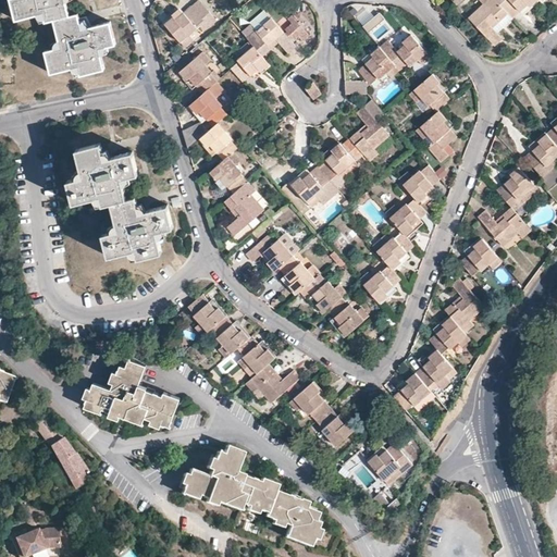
[(11,0),(16,20),(36,14),(44,12),(46,21),(46,22),(54,20),(70,15),(66,2),(65,0),(11,0)]
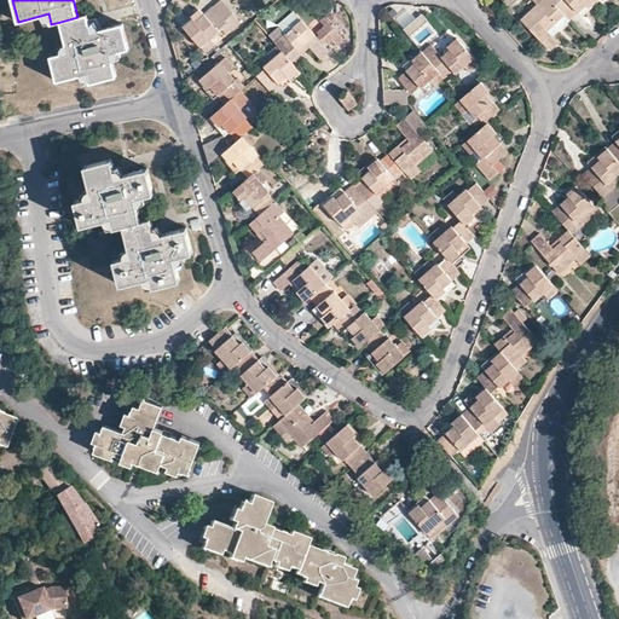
[(224,19),(232,12),(221,0),(218,0),(212,6),(224,19)]
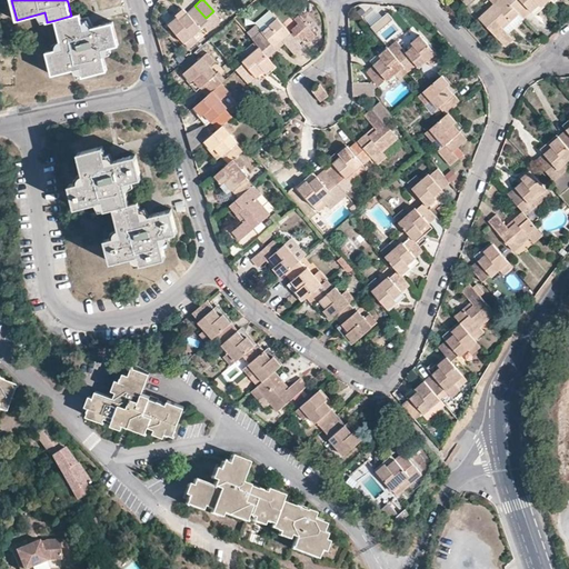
[(509,20),(518,12),(510,3),(506,0),(496,0),(493,3),(478,17),(503,46),(511,38),(500,25),(508,18),(509,20)]
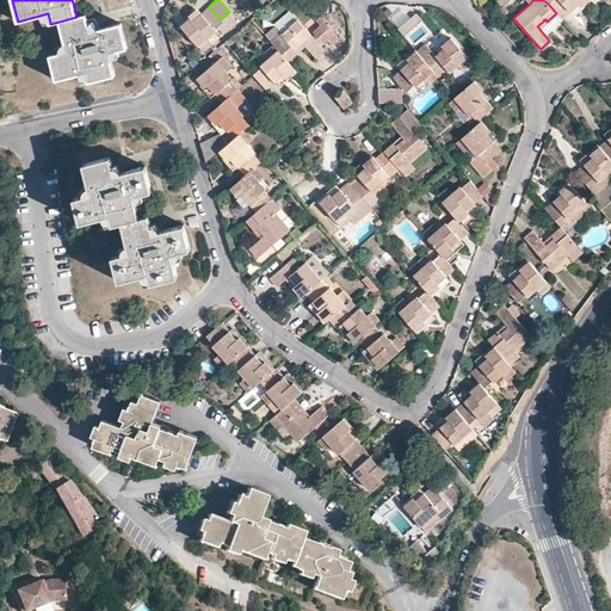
[(556,13),(562,19),(579,4),(581,6),(586,0),(543,0),(548,4),(556,13)]
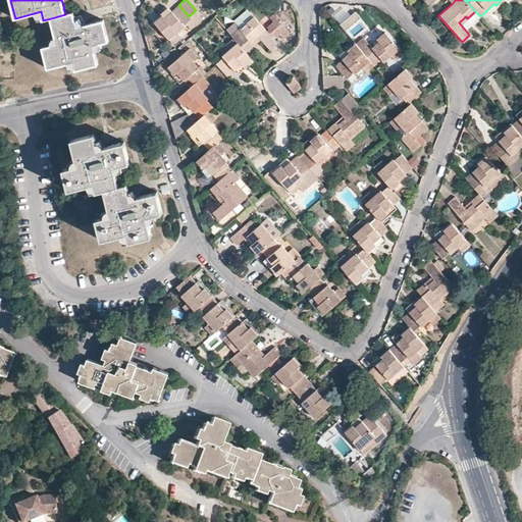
[(169,39),(177,32),(185,25),(183,23),(190,17),(189,16),(178,5),(164,17),(162,14),(155,21),(169,39)]
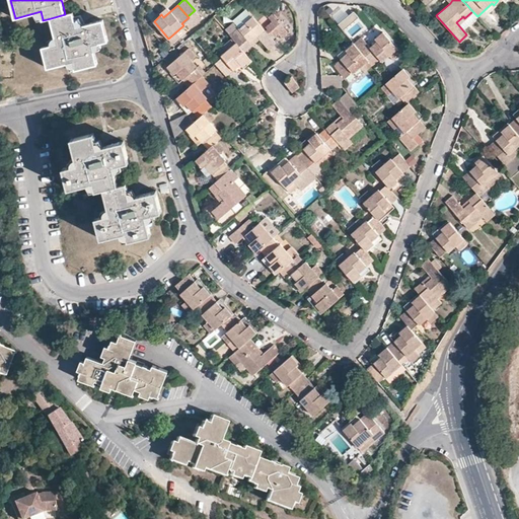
[(194,23),(201,16),(195,10),(188,16),(189,17),(194,23)]
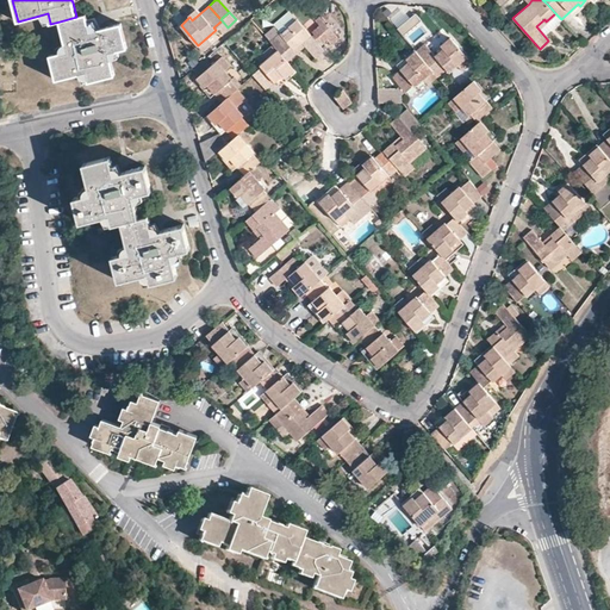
[(120,23),(100,29),(91,31),(87,19),(86,14),(76,17),(60,22),(64,43),(67,50),(57,53),(50,55),(56,80),(78,74),(86,72),(88,81),(88,82),(114,75),(111,61),(109,53),(118,50),(128,48),(120,23)]
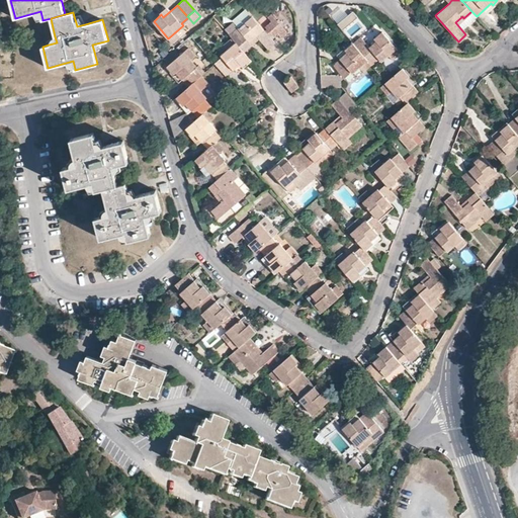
[(252,45),(259,38),(267,49),(274,42),(269,36),(272,33),(274,35),(277,33),(282,38),(288,33),(272,14),(259,24),(252,15),(239,26),(229,35),(231,37),(235,42),(243,53),(252,45)]
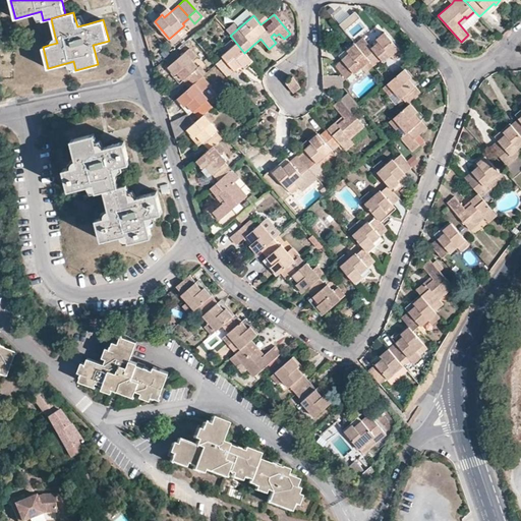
[(236,21),(226,31),(230,36),(240,26),(236,21)]
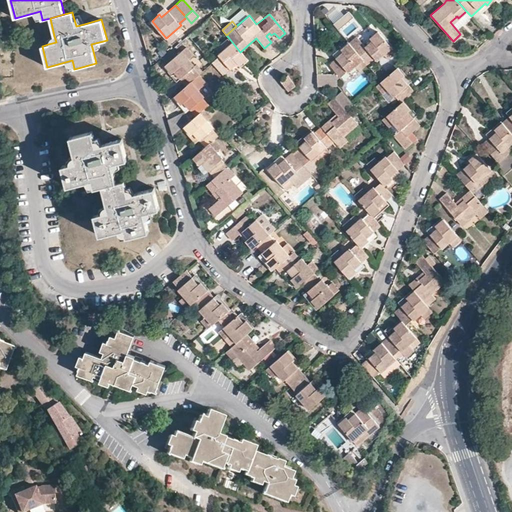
[(177,35),(174,31),(166,38),(169,42),(177,35)]
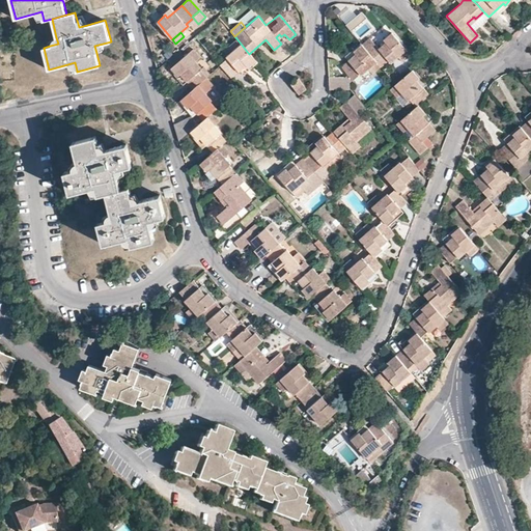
[(361,44),(375,61),(380,66),(388,60),(390,62),(397,56),(406,49),(391,32),(384,38),(386,42),(378,48),(369,37),(361,44)]
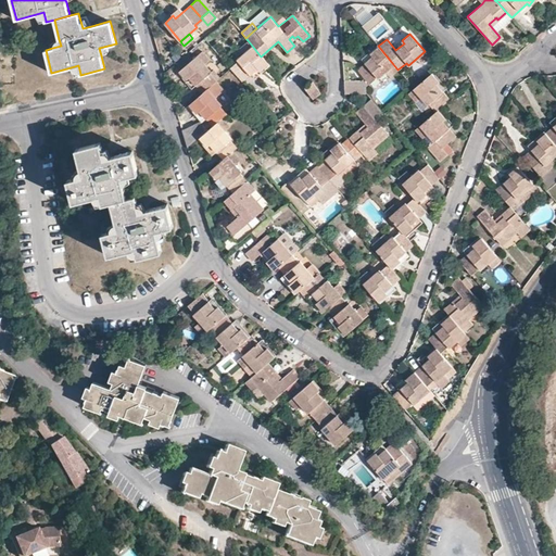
[(239,47),(243,52),(252,46),(248,40),(239,47)]
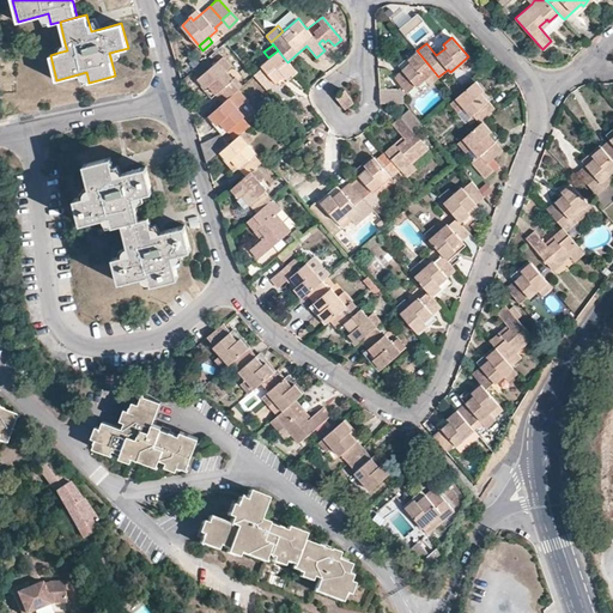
[(253,76),(266,90),(284,76),(286,78),(296,71),(287,62),(278,50),(268,58),(260,65),(262,67),(253,74),(253,76)]
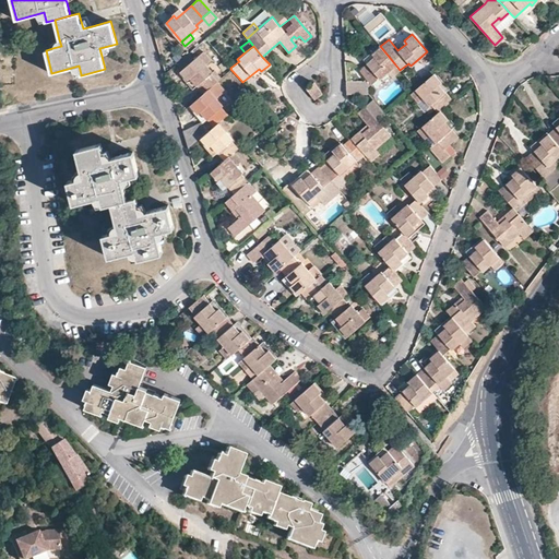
[(387,71),(395,64),(380,46),(372,54),(373,56),(358,69),(370,83),(378,76),(379,79),(387,71)]
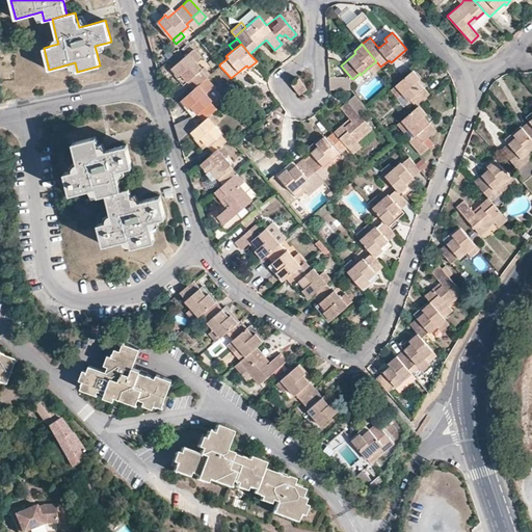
[(192,49),(188,53),(194,61),(198,57),(192,49)]
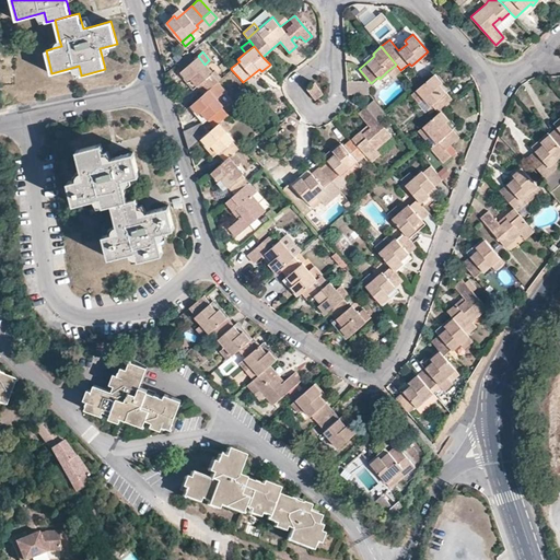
[(433,58),(428,51),(419,59),(424,65),(433,58)]
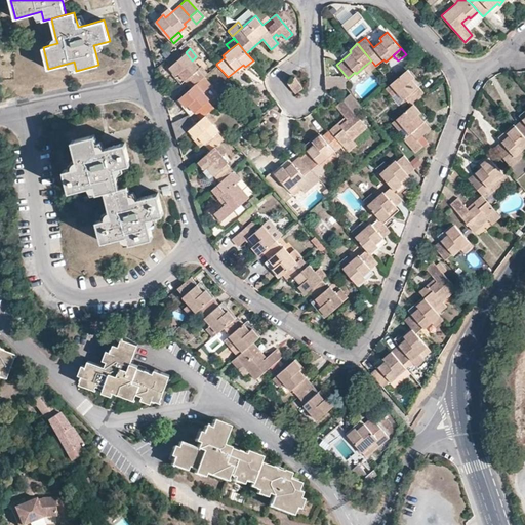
[(186,52),(182,55),(176,50),(165,61),(170,66),(169,67),(175,76),(178,73),(184,80),(191,88),(195,84),(200,80),(203,77),(196,69),(198,67),(192,61),(186,52)]
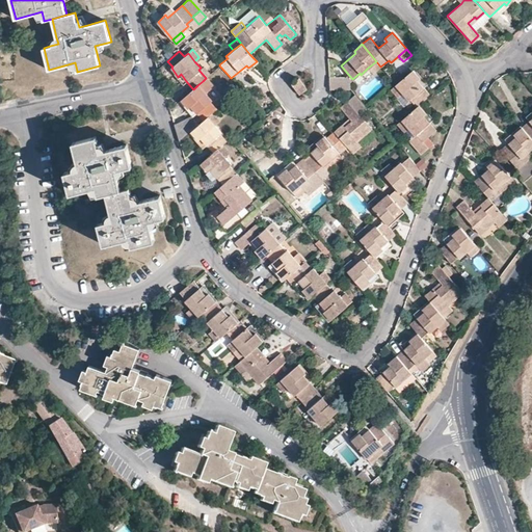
[(380,67),(376,61),(368,68),(372,73),(380,67)]
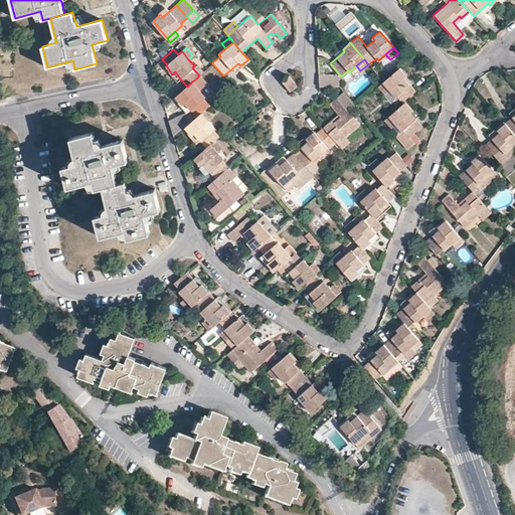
[(406,76),(399,67),(382,82),(389,91),(395,98),(396,97),(402,105),(405,102),(416,93),(403,78),(406,76)]
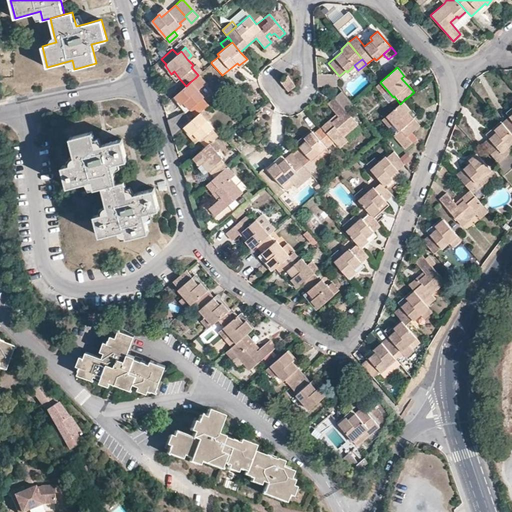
[(179,78),(174,71),(171,74),(176,80),(179,78)]
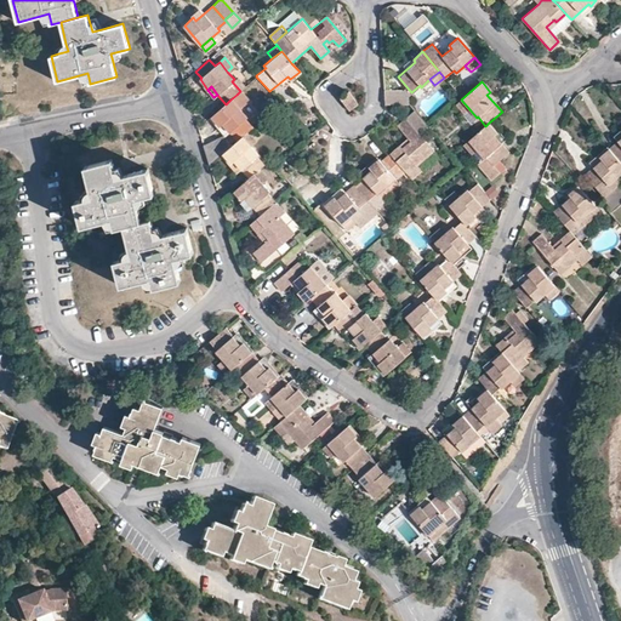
[(349,93),(341,100),(352,113),(354,110),(355,109),(360,106),(349,93)]
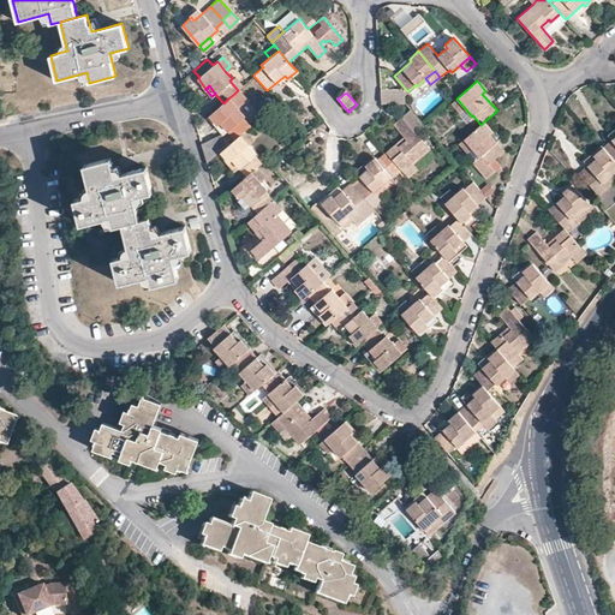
[(228,99),(237,108),(242,103),(234,94),(228,99)]
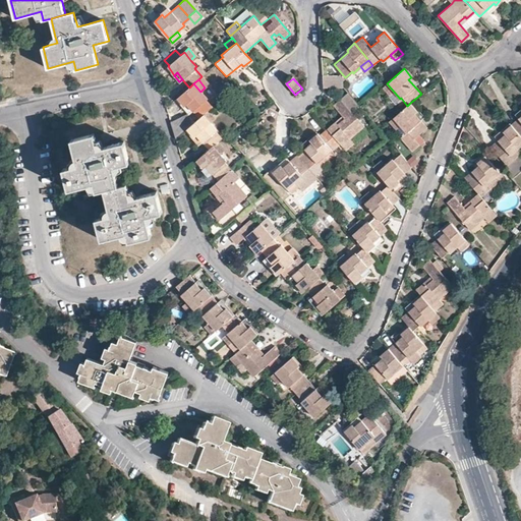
[(208,111),(213,107),(206,99),(207,99),(200,92),(193,83),(189,88),(177,97),(185,106),(187,105),(198,118),(204,115),(208,111)]
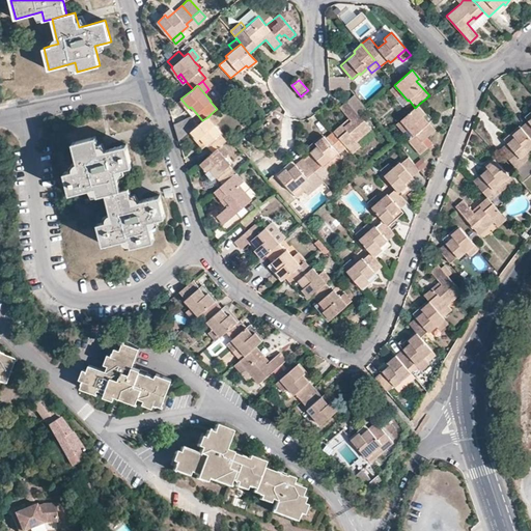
[(401,93),(394,85),(389,89),(396,98),(401,93)]
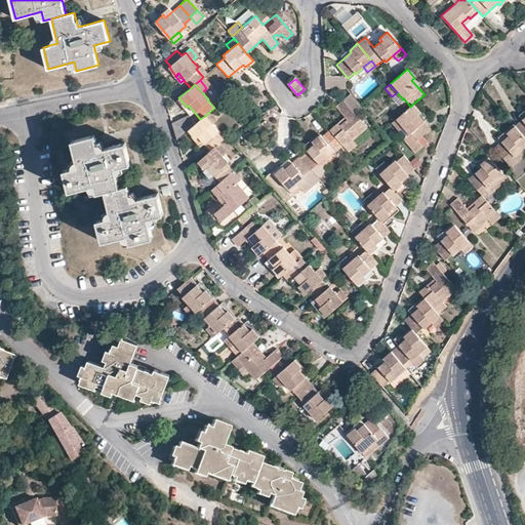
[(397,92),(392,96),(398,104),(403,99),(397,92)]
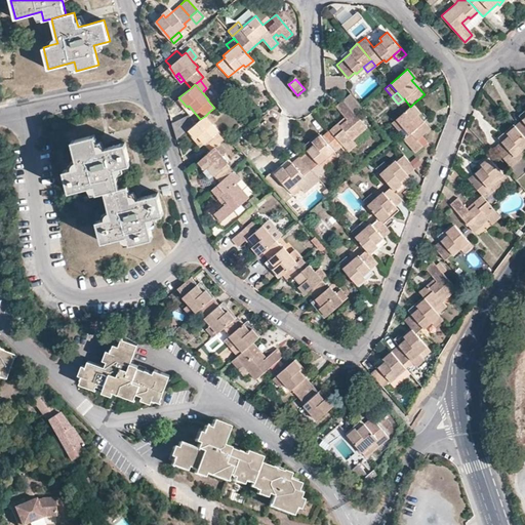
[(361,109),(351,96),(345,102),(355,115),(361,109)]
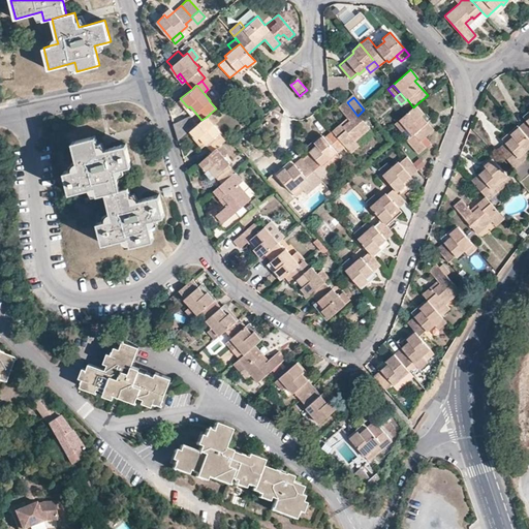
[(345,150),(353,143),(369,130),(358,116),(347,102),(339,109),(347,119),(349,122),(342,127),(339,125),(331,132),(340,145),(345,150)]
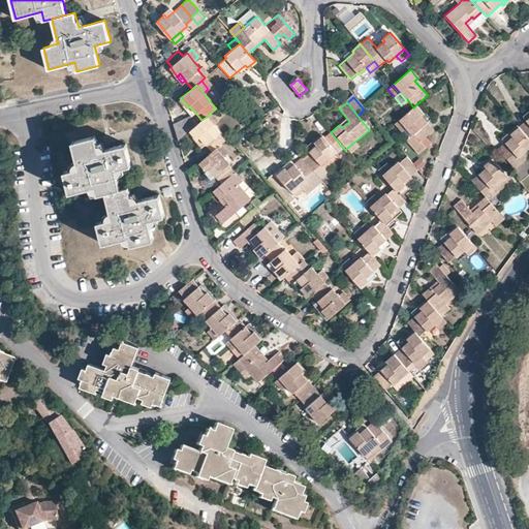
[(423,113),(416,104),(413,107),(400,120),(406,128),(412,134),(407,138),(406,139),(417,154),(426,147),(421,141),(433,129),(421,115),(423,113)]
